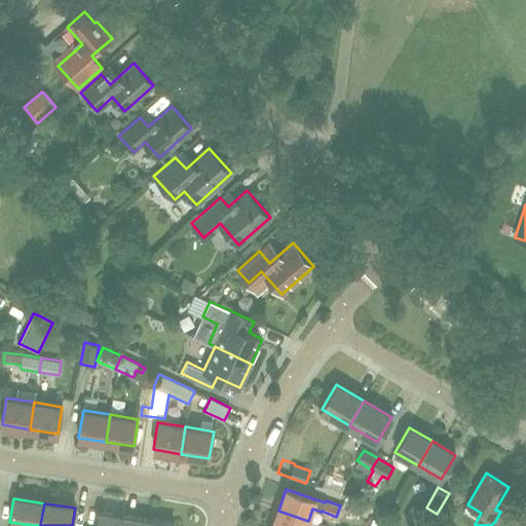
[(415,525),(416,523),(421,525),(423,525),(430,516),(423,511),(424,511),(413,503),(404,519),(415,525)]
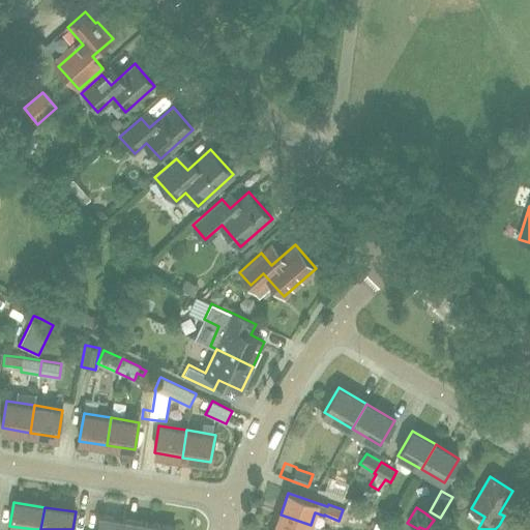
[(308,529),(311,525),(281,514),(274,529),(308,529)]
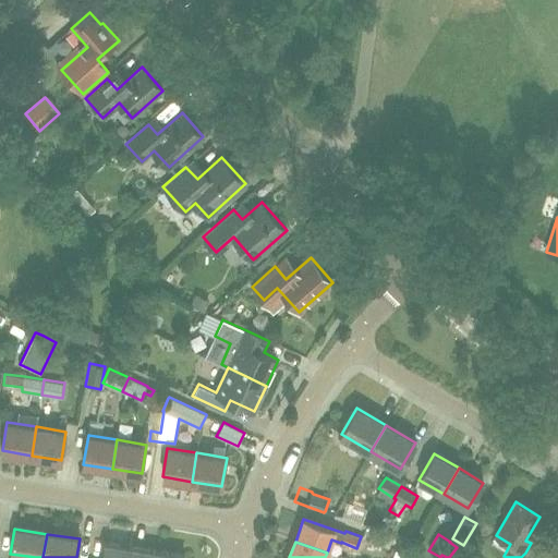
[(130,557),(132,547),(105,543),(102,557),(130,557)]
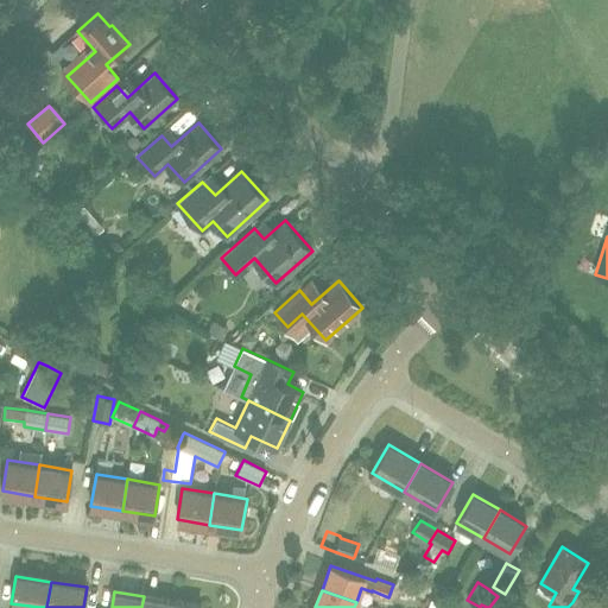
[(170,607),(172,601),(144,596),(141,607),(170,607)]
